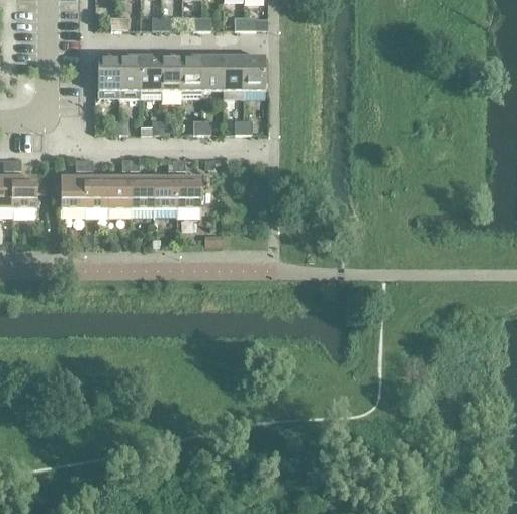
[(120,30),(120,17),(111,17),(111,30),(120,30)]
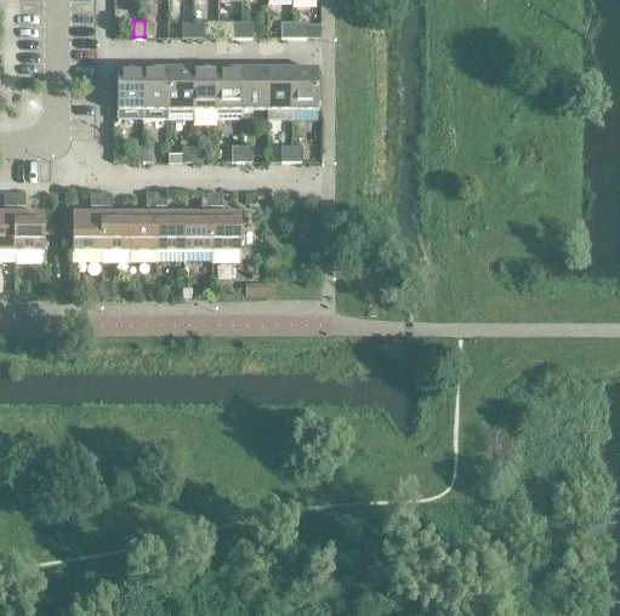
[(154,36),(154,21),(144,21),(144,36),(154,36)]
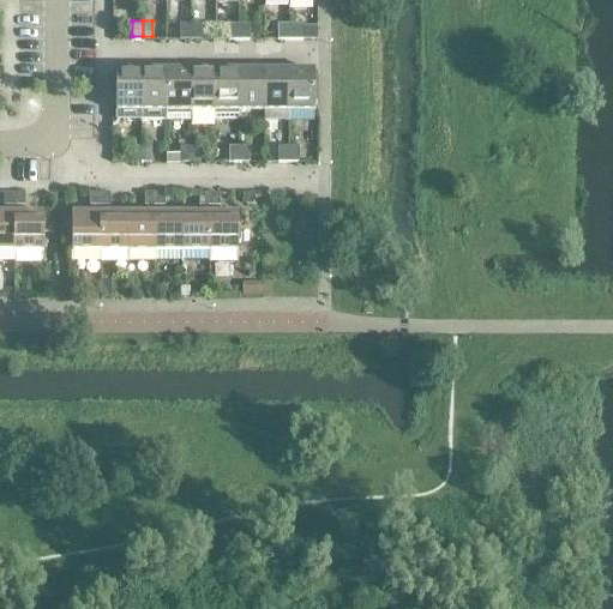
[(191,36),(191,20),(181,20),(181,36),(191,36)]
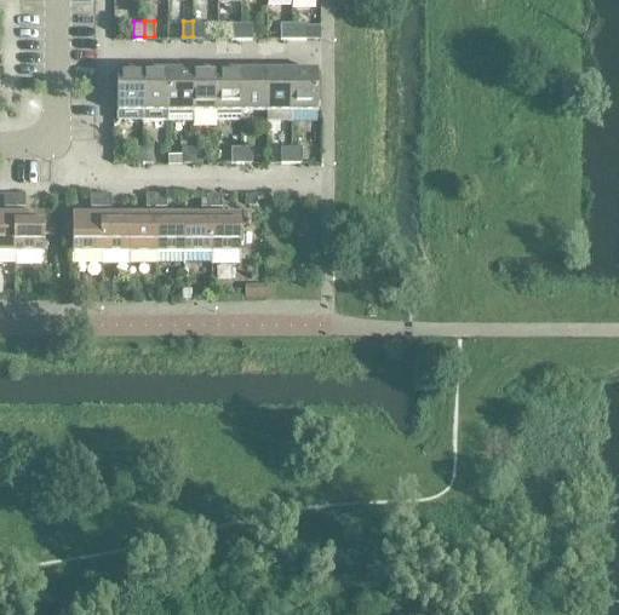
[(204,36),(204,21),(193,21),(193,36),(204,36)]
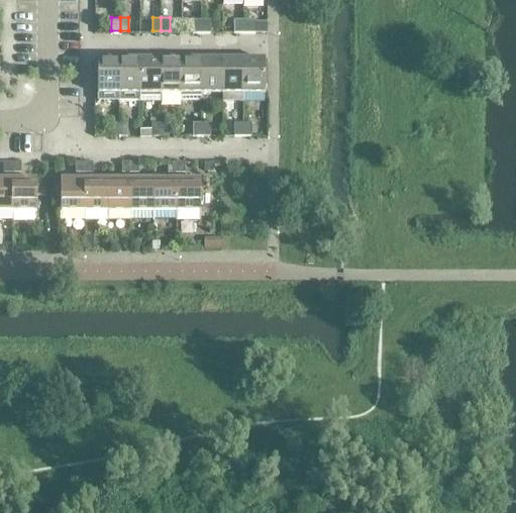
[(202,30),(202,17),(193,17),(193,30),(202,30)]
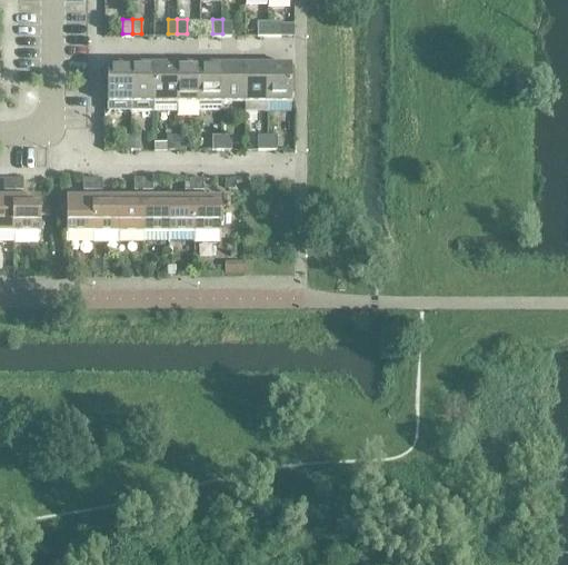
[(232,33),(232,19),(222,19),(222,33),(232,33)]
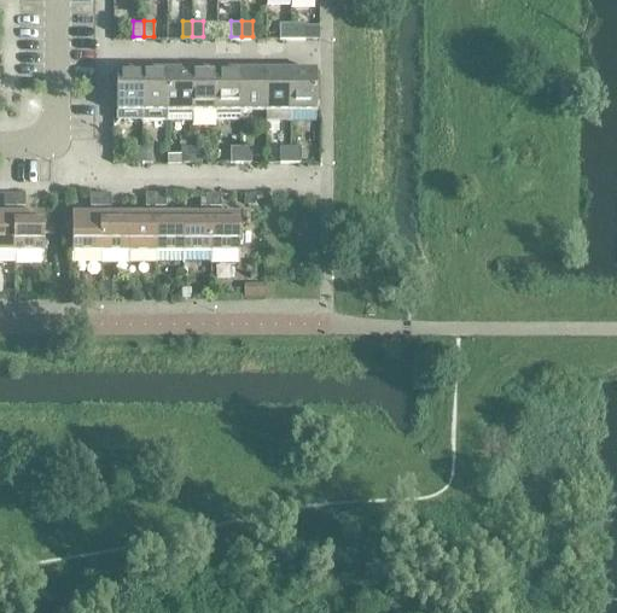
[(291,36),(291,21),(280,21),(280,36),(291,36)]
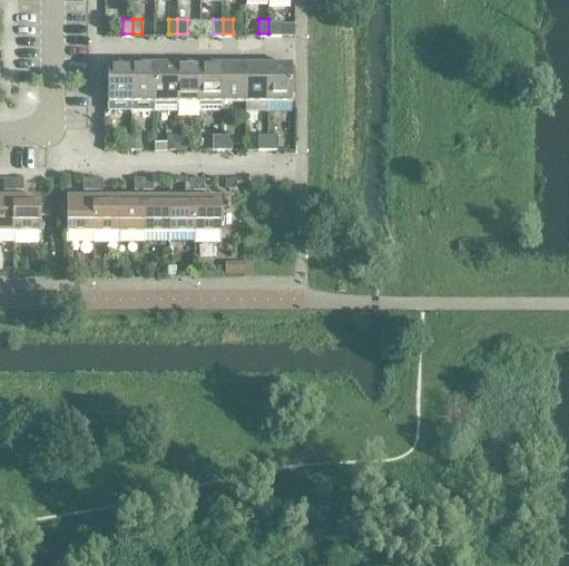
[(278,33),(278,19),(268,19),(268,33),(278,33)]
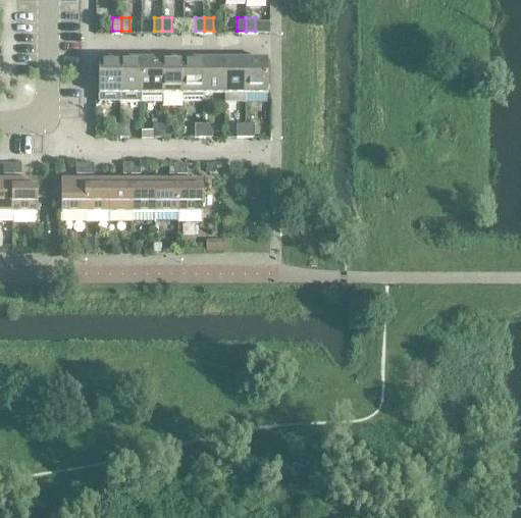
[(120,92),(121,57),(99,57),(99,92),(120,92)]
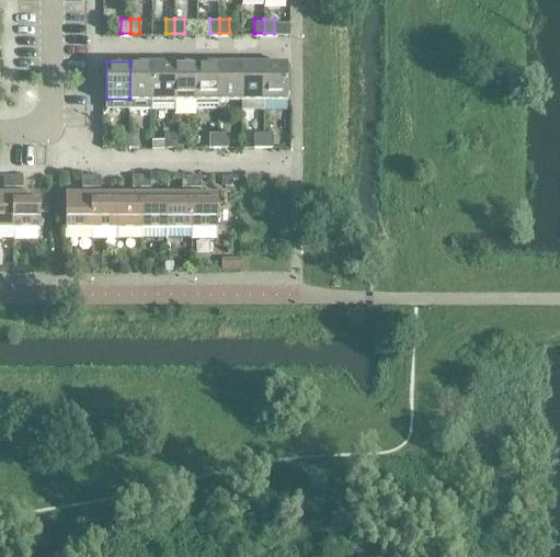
[(152,99),(152,61),(130,61),(129,99),(151,99),(152,99)]
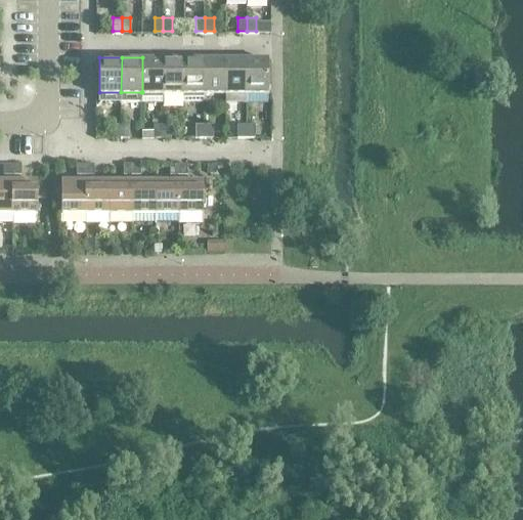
[(163,100),(163,57),(142,57),(142,92),(141,92),(141,99),(163,100)]
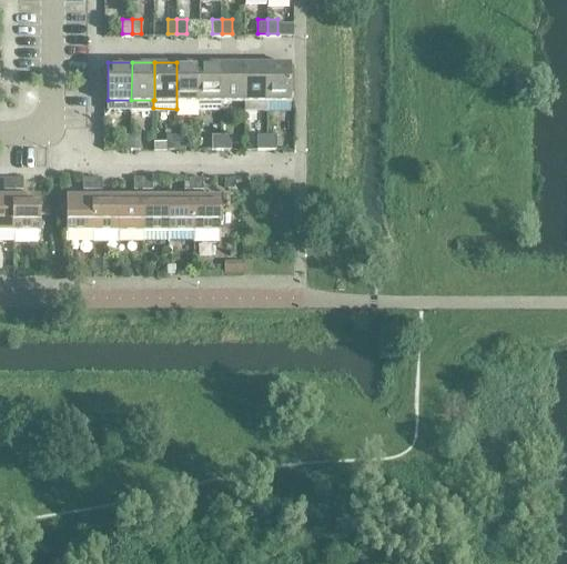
[(199,109),(199,62),(176,62),(176,109),(199,109)]
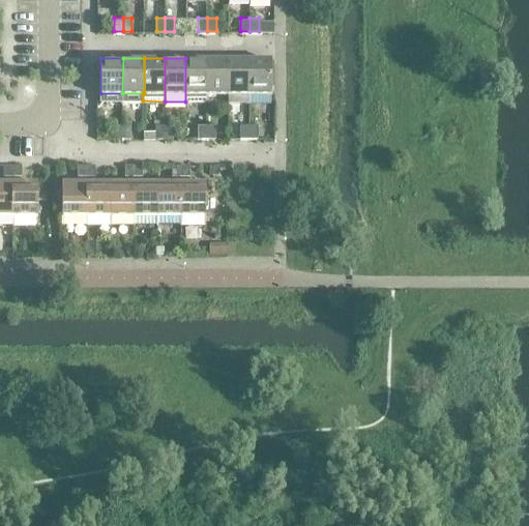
[(207,93),(207,58),(185,58),(185,101),(207,101),(207,93)]
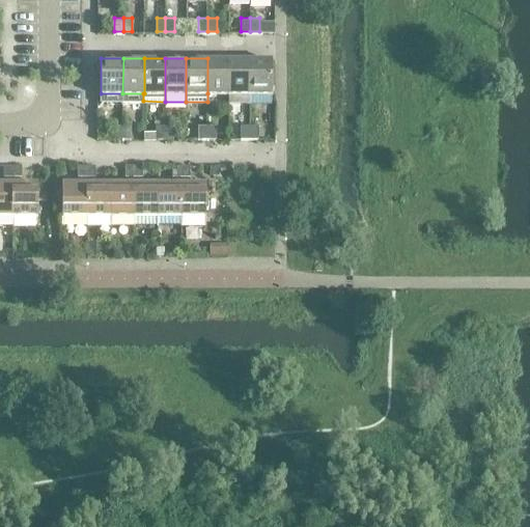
[(229,93),(229,58),(207,58),(207,93),(229,93)]
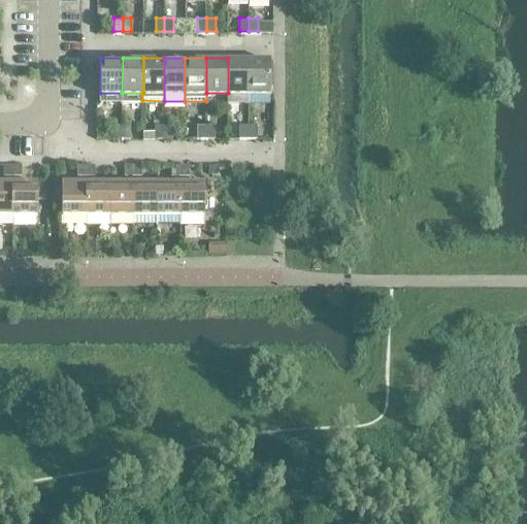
[(249,93),(249,58),(228,58),(228,93),(228,101),(249,101),(249,93)]
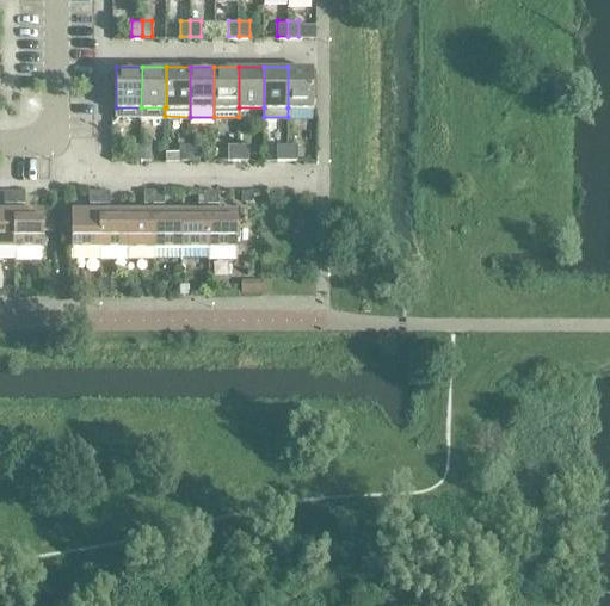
[(313,107),(313,67),(288,67),(288,107),(313,107)]
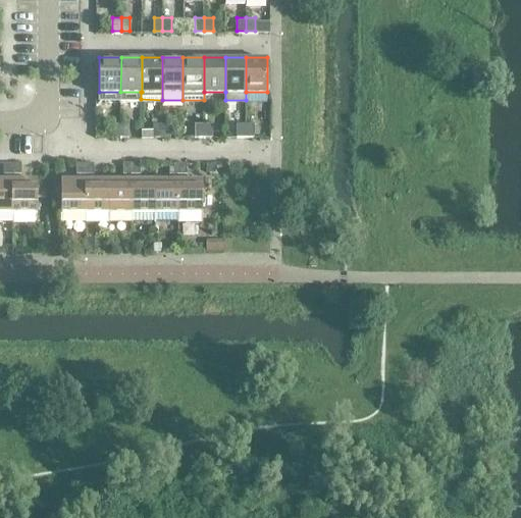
[(120,135),(120,121),(112,121),(112,135),(120,135)]
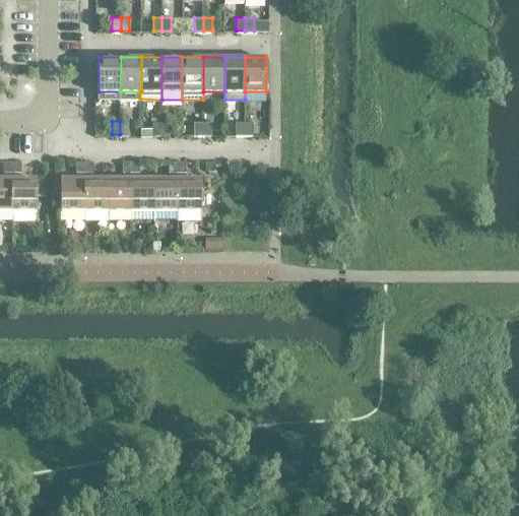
[(129,134),(129,121),(120,121),(120,134),(129,134)]
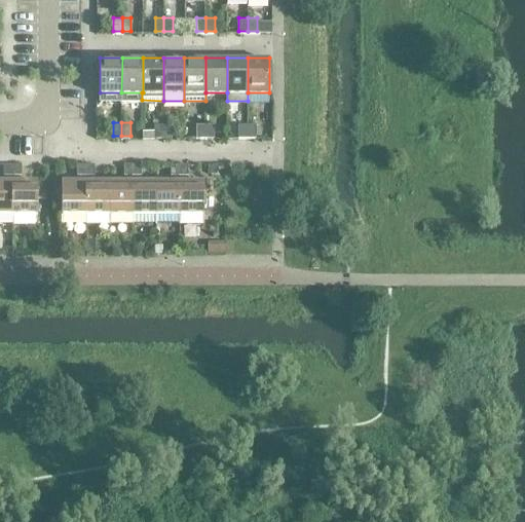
[(163,136),(163,122),(155,122),(155,136),(163,136)]
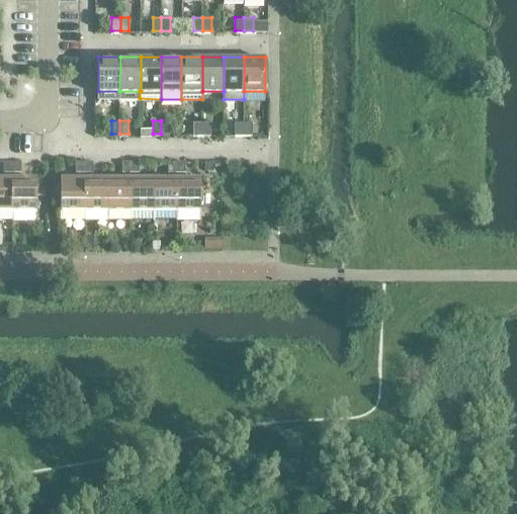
[(170,134),(170,120),(161,120),(161,134),(170,134)]
